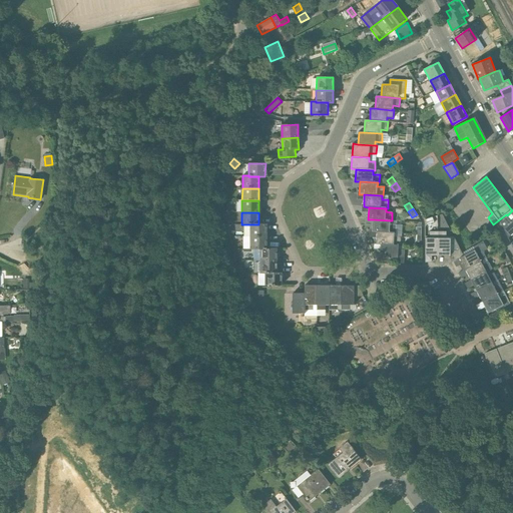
[(372,231),(377,232),(394,233),(394,232),(396,233),(396,224),(390,224),(390,220),(373,219),(372,231)]
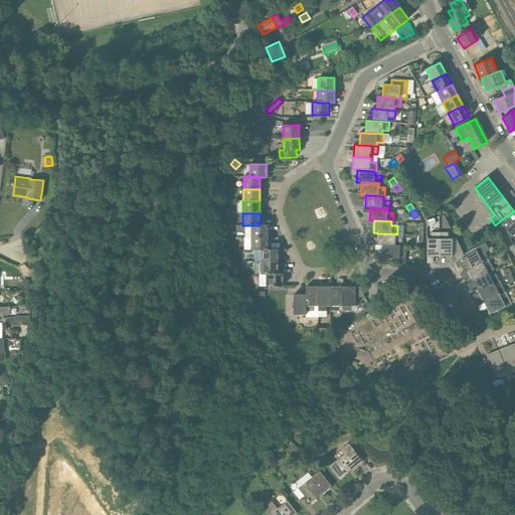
[(250,225),(250,237),(268,237),(268,225),(260,225),(250,225)]
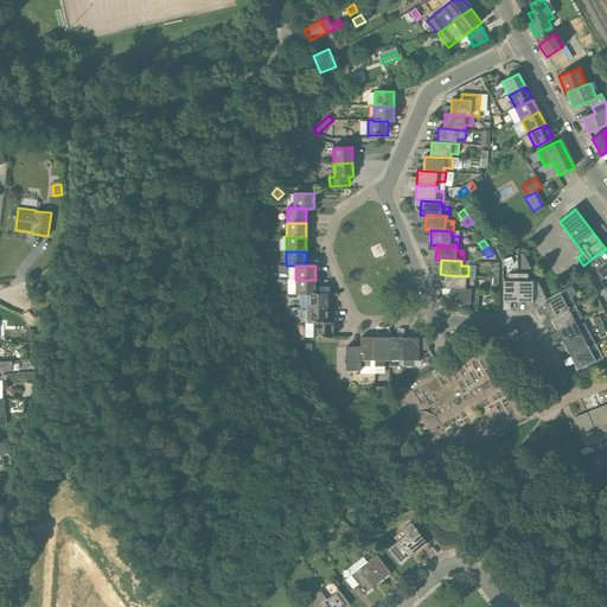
[(451,289),(473,291),(474,281),(466,281),(466,276),(446,275),(445,289),(451,289)]
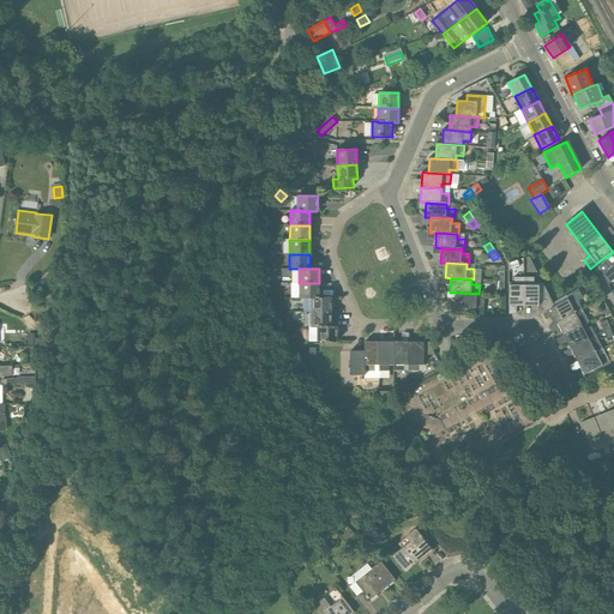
[(509,306),(524,306),(524,278),(515,278),(515,286),(509,286),(509,306)]
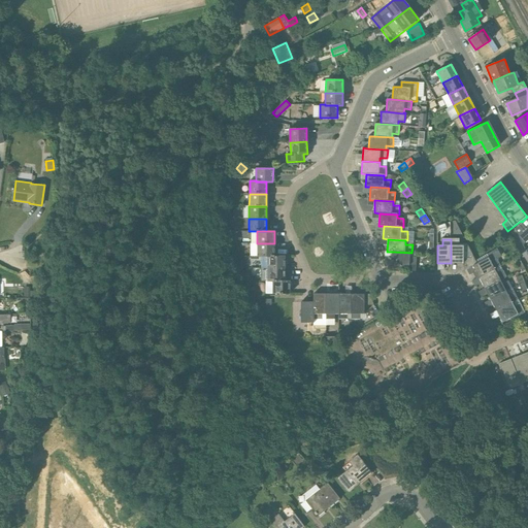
[(469,268),(469,259),(463,259),(463,245),(459,245),(459,239),(451,239),(451,263),(463,263),(463,270),(466,270),(469,268)]
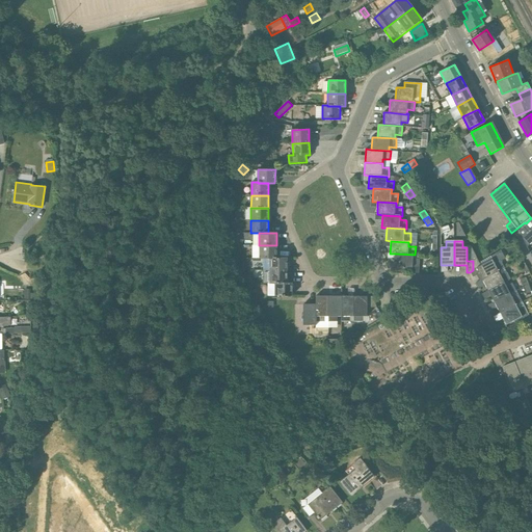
[(269,259),(269,258),(276,258),(276,245),(259,245),(259,259),(269,259)]
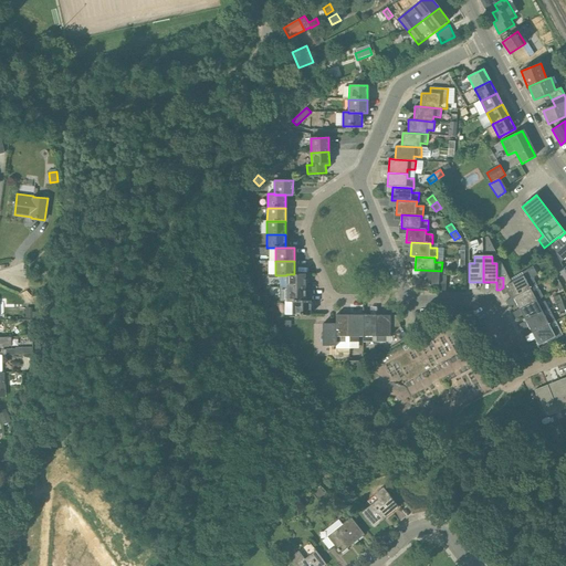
[(446,291),(447,275),(439,275),(440,271),(441,271),(420,270),(419,283),(429,284),(429,285),(430,285),(430,284),(437,284),(436,290),(446,291)]
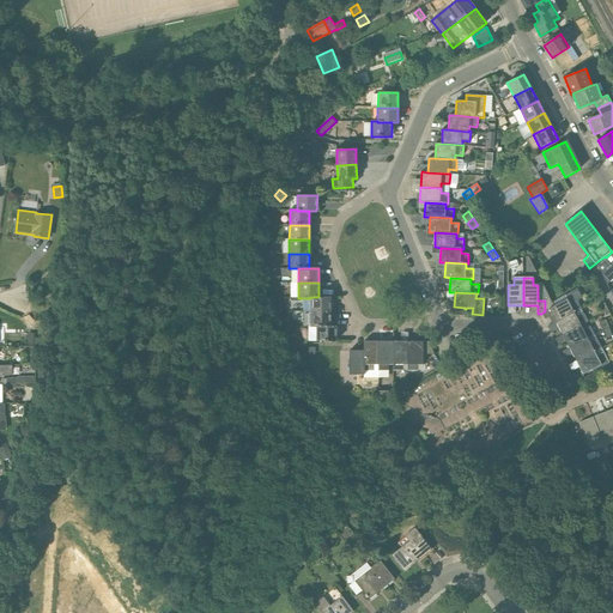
[(310,297),(310,298),(310,311),(331,311),(331,297),(319,297),(310,297)]
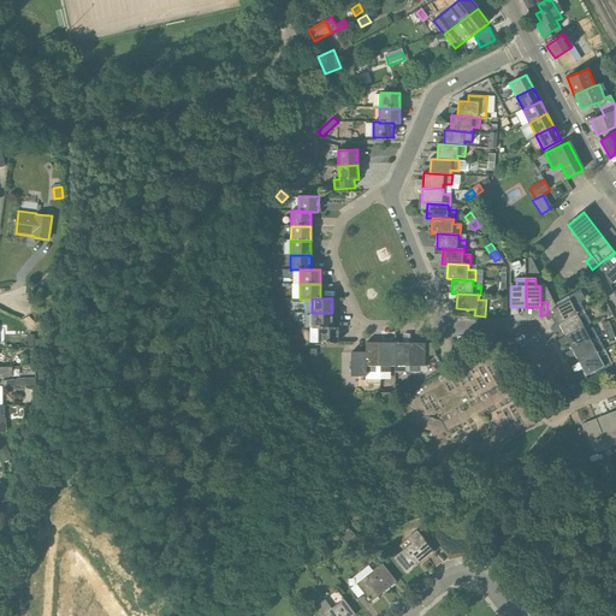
[(558,324),(579,313),(584,311),(580,302),(574,304),(572,300),(557,308),(552,300),(548,302),(548,313),(552,311),(558,324)]
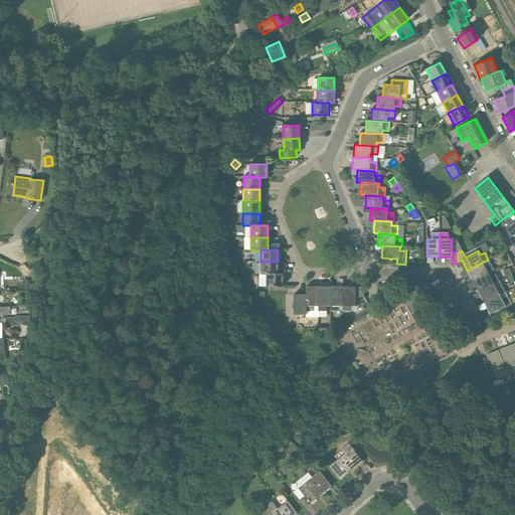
[(511,262),(508,254),(503,258),(506,265),(511,262)]
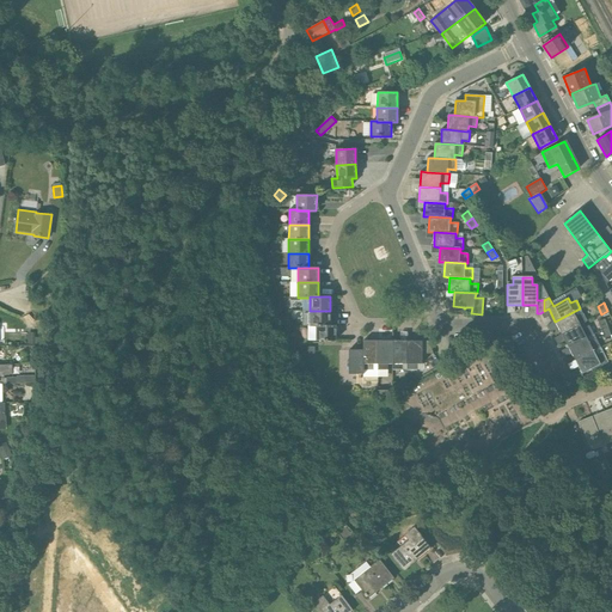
[(330,326),(330,325),(330,311),(310,311),(310,326),(316,326),(316,325),(330,326)]
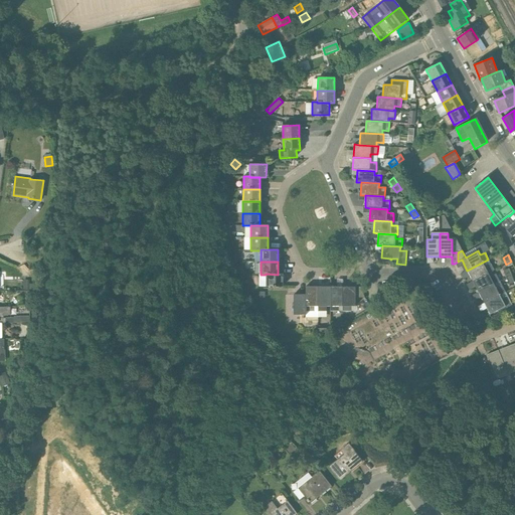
[(467,271),(473,282),(490,273),(494,271),(490,263),(486,266),(484,262),(467,271)]
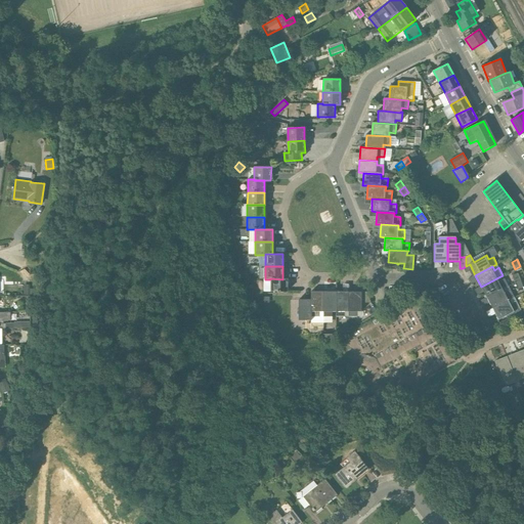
[(515,282),(521,280),(518,273),(512,275),(515,282)]
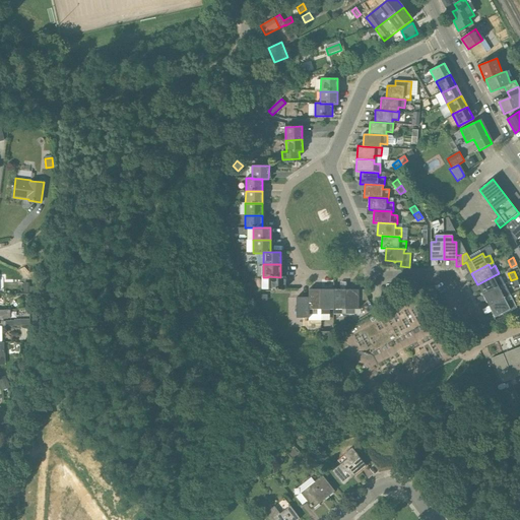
[(495,275),(477,284),(482,296),(500,286),(505,284),(501,276),(497,279),(495,275)]
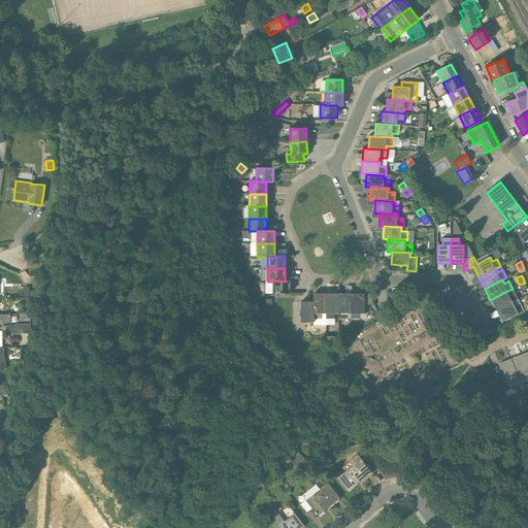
[(290,294),(290,281),(285,281),(285,282),(272,281),(272,282),(272,294),(290,294)]
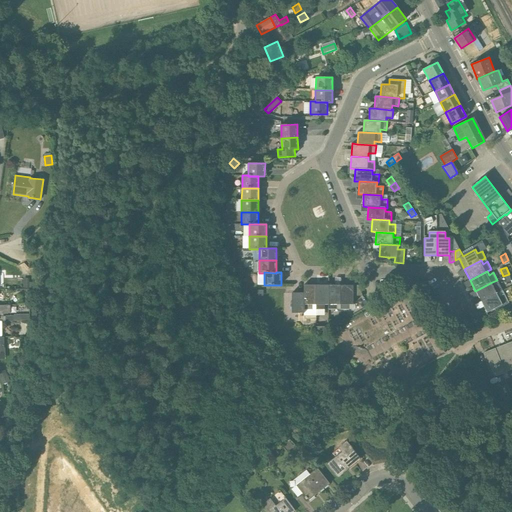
[(509,274),(503,276),(506,283),(511,281),(509,274)]
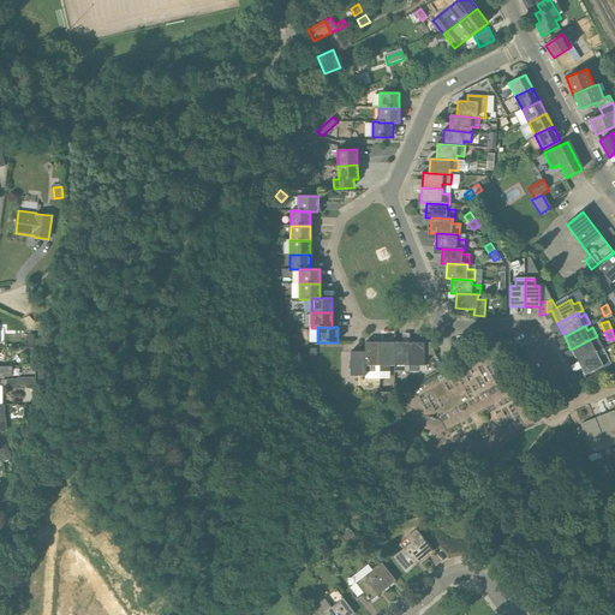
[(598,340),(593,342),(591,339),(571,350),(578,362),(598,351),(598,352),(603,350),(598,340)]
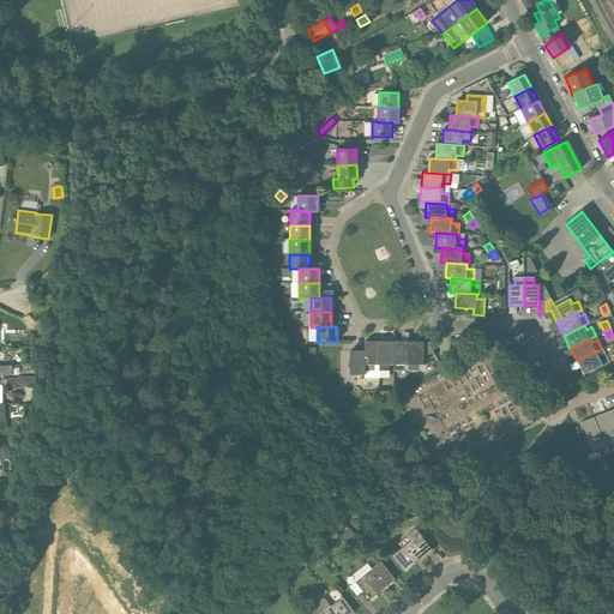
[(365,379),(380,379),(379,372),(379,342),(365,342),(365,351),(350,351),(350,375),(365,375),(365,379)]
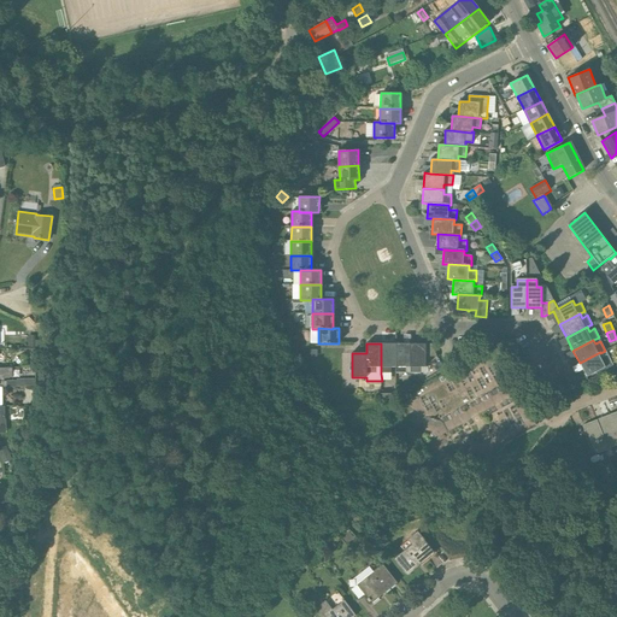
[(392,374),(392,368),(395,368),(397,344),(381,344),(381,374),(392,374)]
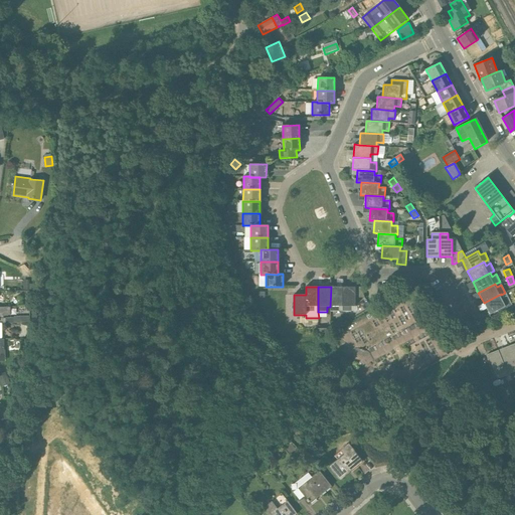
[(331,287),(330,307),(330,312),(343,312),(343,287),(331,287)]
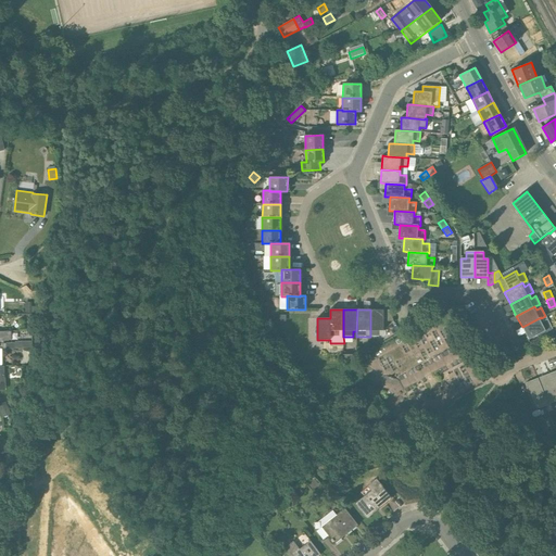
[(383,323),(394,321),(390,310),(370,310),(370,337),(379,336),(379,331),(383,330),(383,323)]
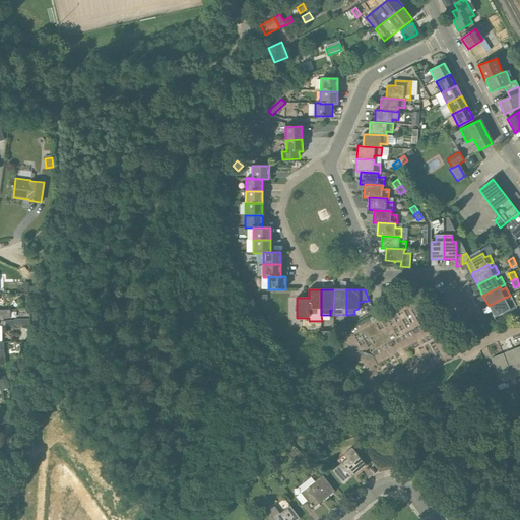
[(512,299),(508,301),(506,298),(506,297),(489,306),(495,318),(502,314),(505,318),(518,311),(512,299)]
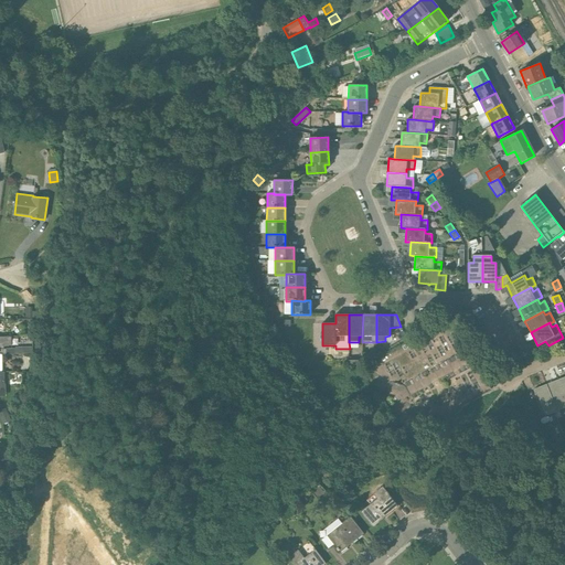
[(564,408),(564,401),(557,380),(545,384),(556,412),(560,411),(564,408)]
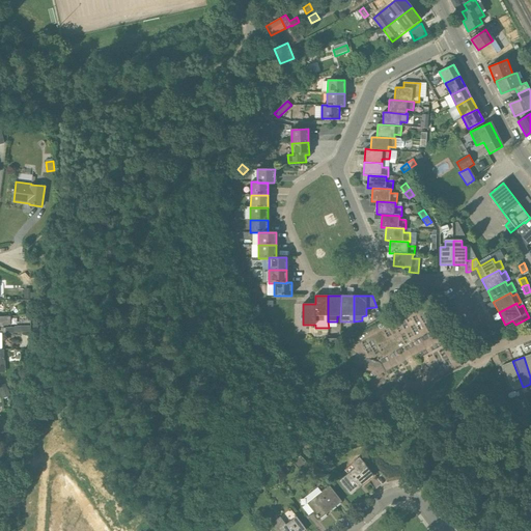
[(521,388),(523,387),(512,361),(502,365),(512,391),(521,388)]
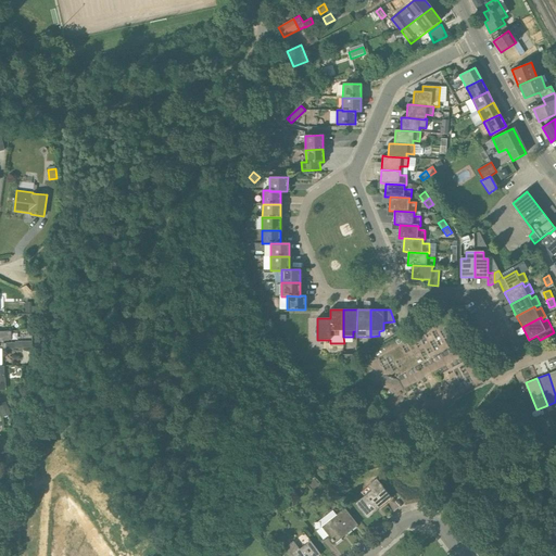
[(7,402),(0,404),(0,412),(2,418),(12,415),(7,402)]
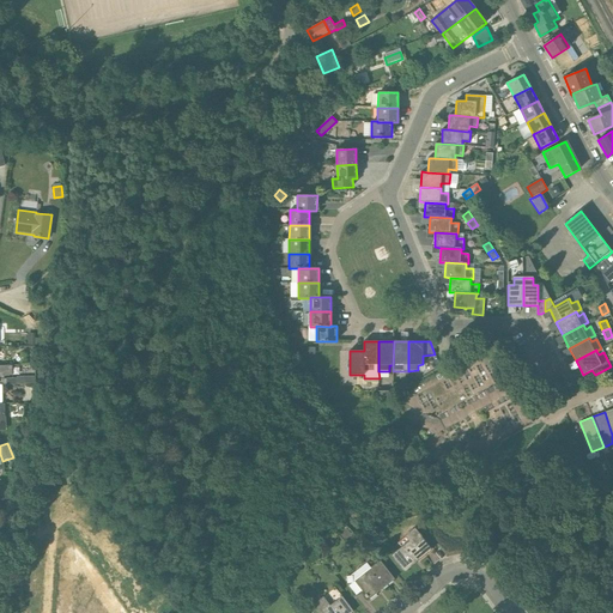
[(410,540),(392,556),(405,571),(431,550),(420,536),(422,536),(414,528),(406,535),(410,540)]
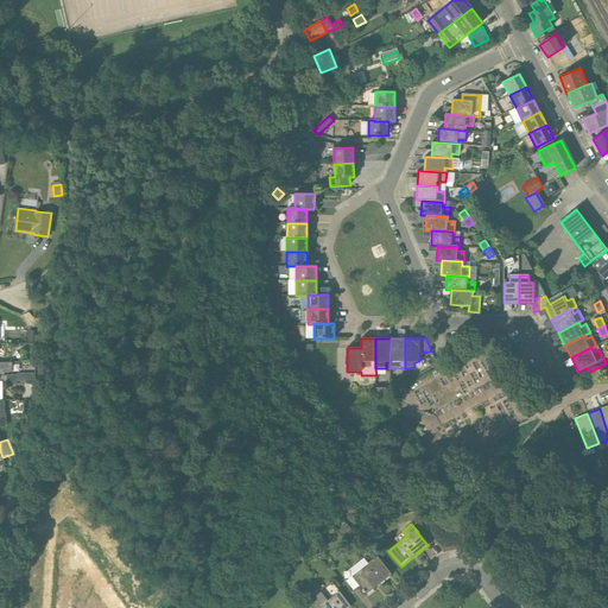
[(377,557),(352,577),(366,595),(375,588),(374,587),(391,575),(377,557)]
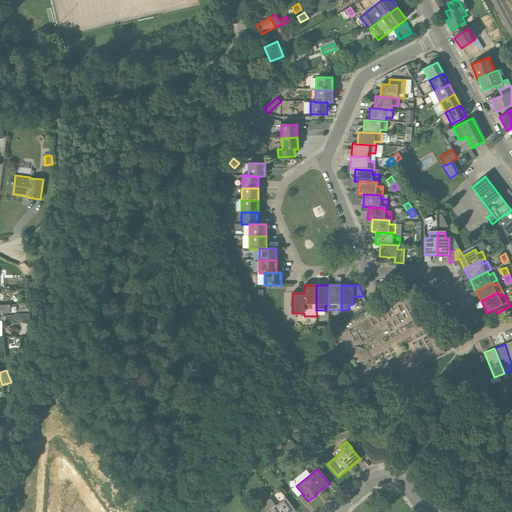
[(270,498),(261,506),(265,511),(293,511),(295,511),(286,498),(276,506),(270,498)]
